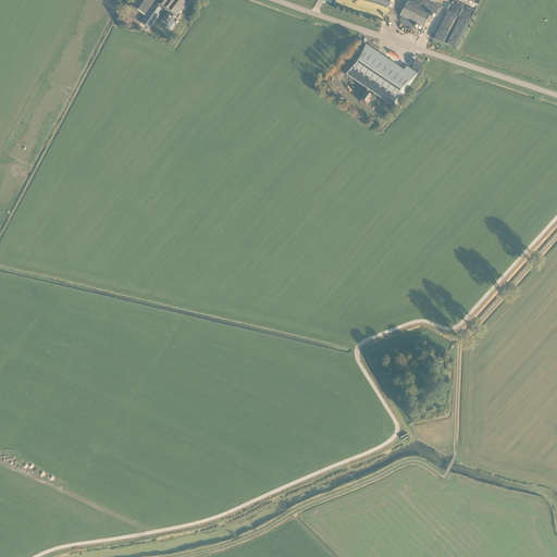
[(145,16),(156,0),(136,0),(132,7),(145,16)]
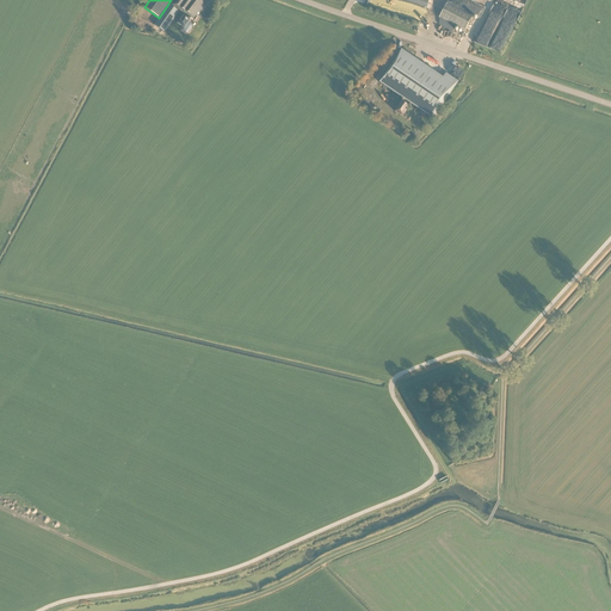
[(178,24),(183,28),(183,31),(186,34),(189,32),(192,28),(192,24),(189,23),(191,19),(195,22),(208,1),(207,0),(172,0),(170,4),(185,14),(178,24)]
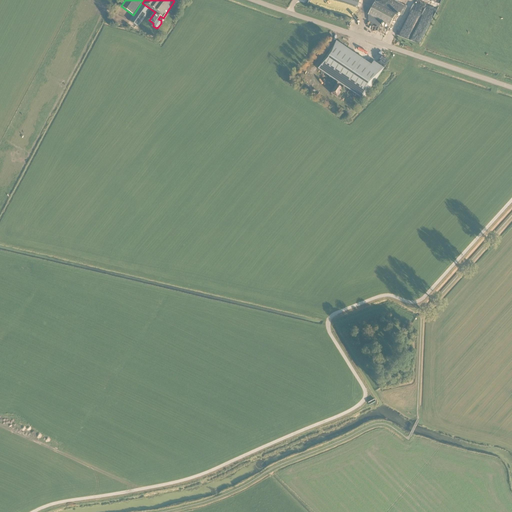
[(396,14),(375,3),(368,15),(368,21),(380,27),(382,22),(389,26),(396,14)]
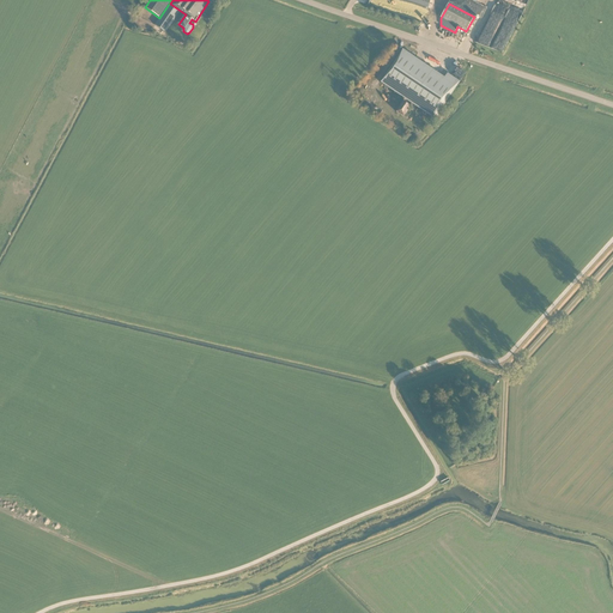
[(165,34),(180,12),(170,5),(155,26),(165,34)]
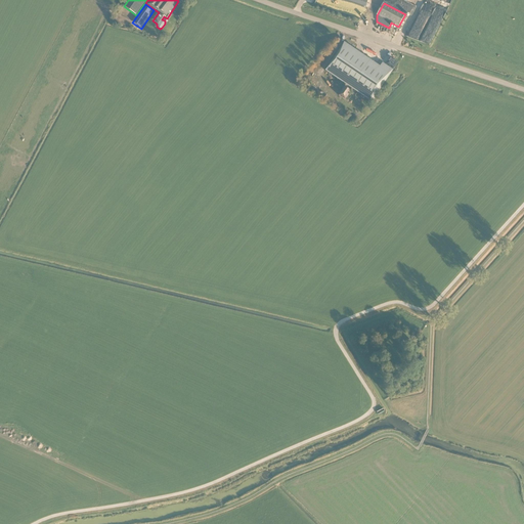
[(407,35),(430,46),(446,12),(435,6),(429,19),(418,14),(407,35)]
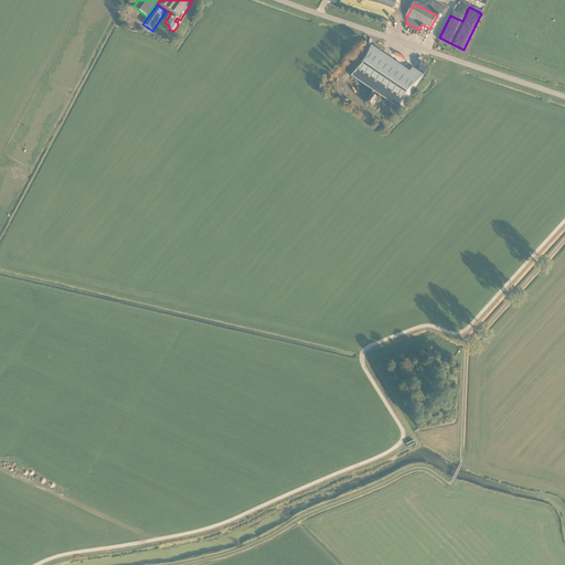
[(351,77),(401,110),(424,76),(413,68),(411,73),(372,46),(351,77)]
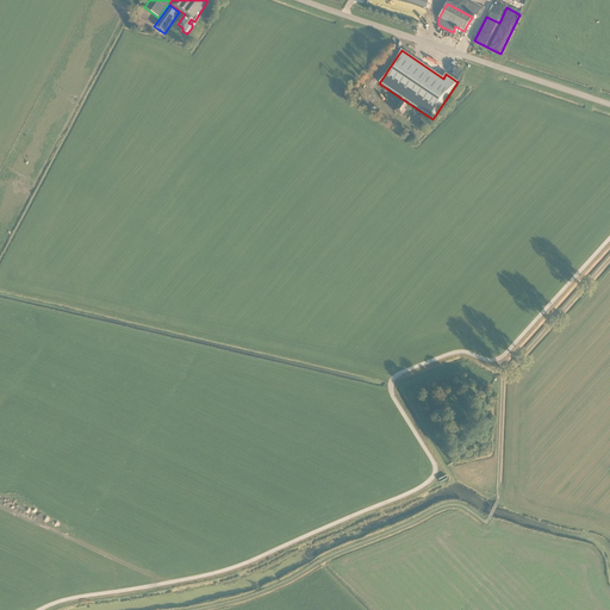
[(406,111),(410,104),(403,99),(394,112),(405,118),(409,112),(406,111)]
